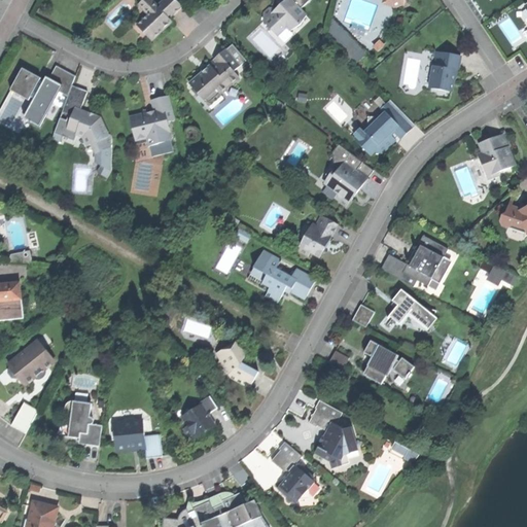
[(137,26),(151,40),(162,30),(172,21),(168,16),(160,8),(151,0),(143,0),(139,4),(148,13),(137,26)]
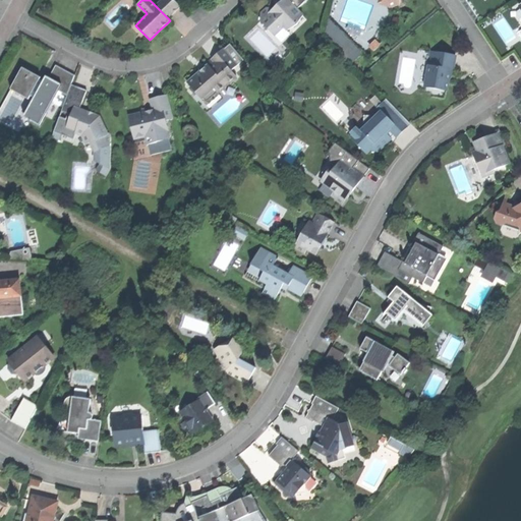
[(167,14),(169,16),(180,6),(173,0),(161,0),(158,4),(160,7),(167,14)]
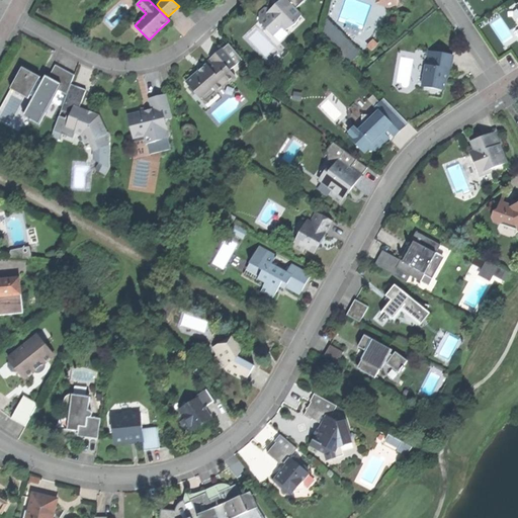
[(278,0),(278,7),(264,6),(258,12),(258,20),(272,34),(281,26),(284,29),(295,23),(300,14),(294,8),(304,0),(278,0)]
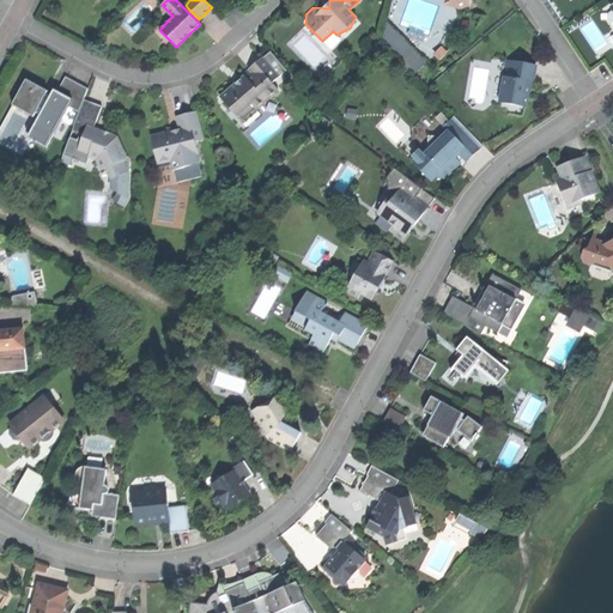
[(188,8),(186,10),(195,19),(196,17),(188,8)]
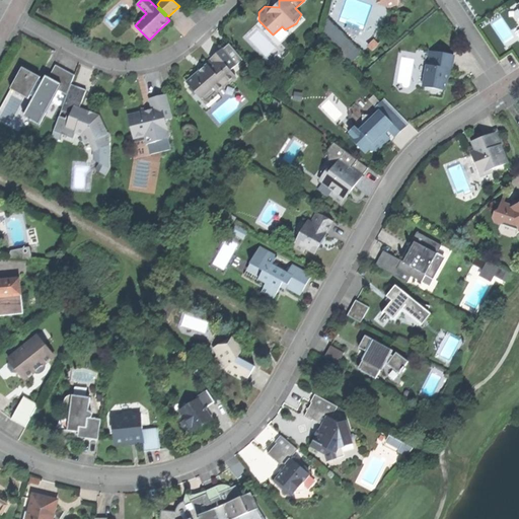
[(323,34),(344,56),(354,47),(327,19),(323,34)]
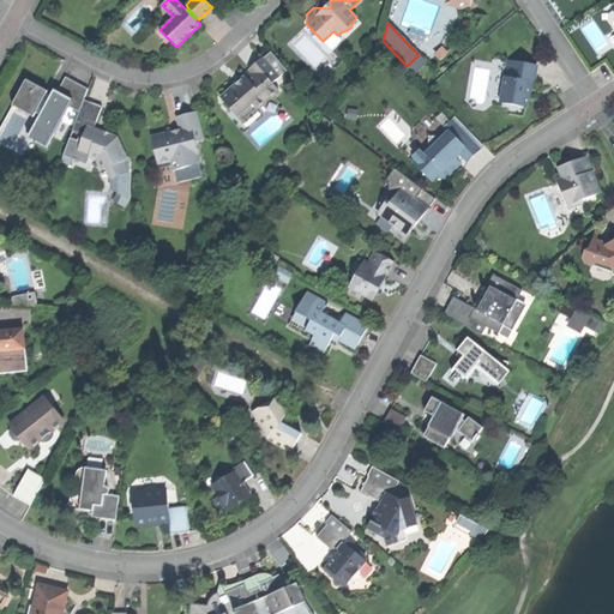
[(426,62),(419,55),(407,66),(415,74),(426,62)]
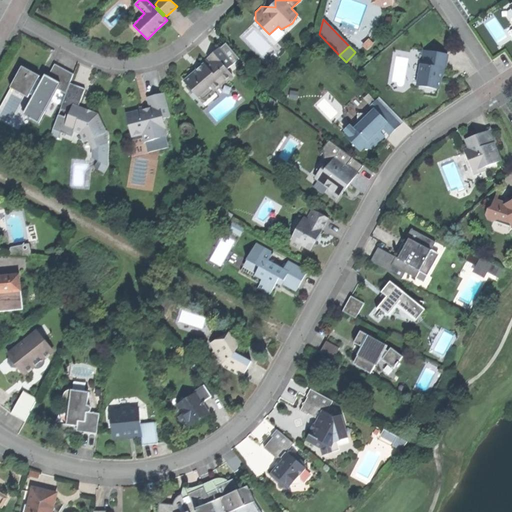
[(197,68),(183,80),(197,97),(209,86),(214,91),(232,75),(227,69),(233,64),(219,47),(202,61),(204,63),(197,68)]
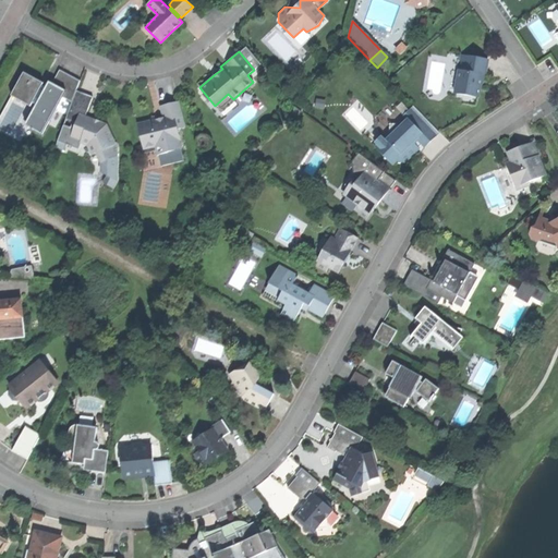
[(488,59),(461,55),(456,93),(478,97),(481,86),(482,79),(486,75),(488,59)]
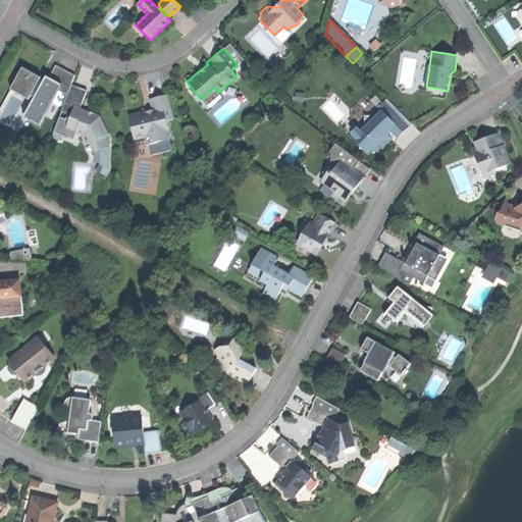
[(25,117),(39,124),(57,90),(66,95),(70,84),(74,75),(54,64),(45,82),(38,79),(39,76),(33,73),(20,66),(10,86),(36,99),(25,117)]
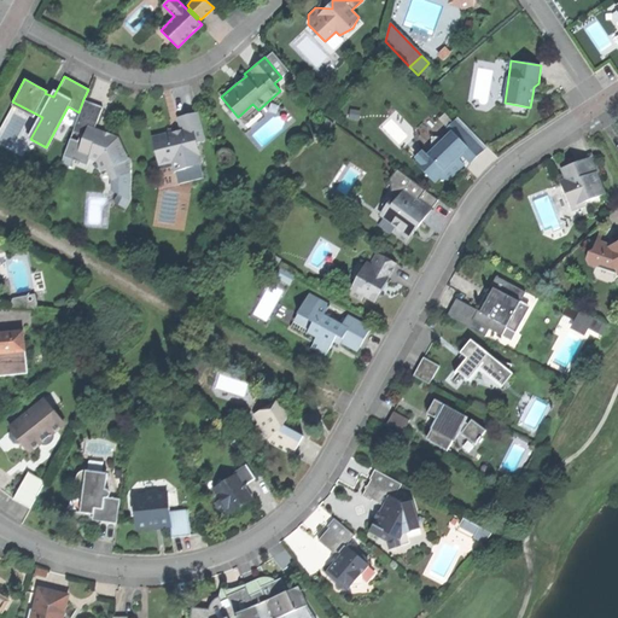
[(103,105),(83,99),(79,112),(73,130),(83,135),(87,126),(91,127),(93,121),(97,122),(103,105)]
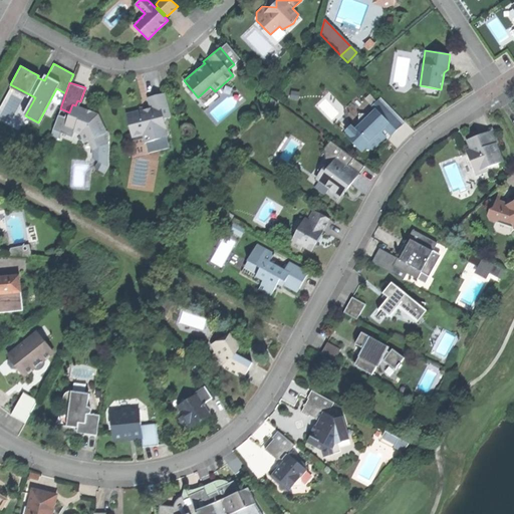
[(143,110),(126,114),(132,136),(144,133),(154,140),(166,137),(164,129),(165,127),(163,117),(169,116),(164,93),(148,97),(152,110),(148,111),(144,112),(143,110)]
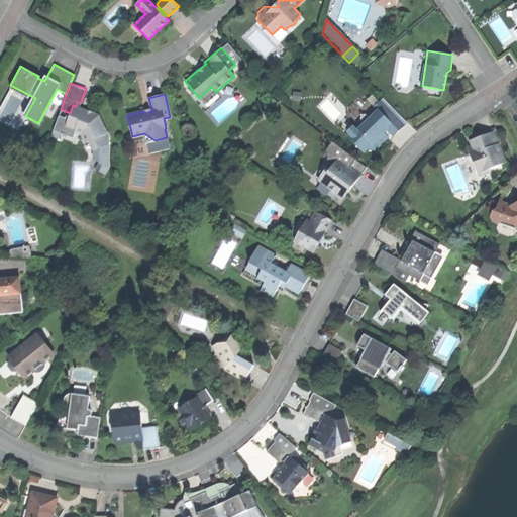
[(393,136),(407,123),(383,98),(380,101),(381,103),(375,109),(377,111),(373,114),(371,113),(369,115),(362,115),(362,122),(356,128),(352,128),(348,131),(349,134),(347,135),(363,151),(366,148),(375,151),(383,143),(388,138),(383,132),(386,129),(393,136)]
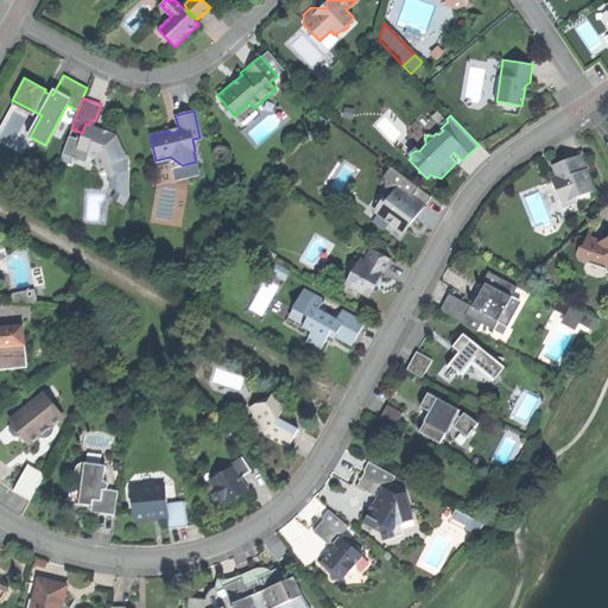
[(89,125),(86,124),(82,133),(77,147),(88,152),(87,154),(99,158),(102,166),(105,166),(109,176),(127,170),(128,159),(115,135),(105,131),(89,125)]
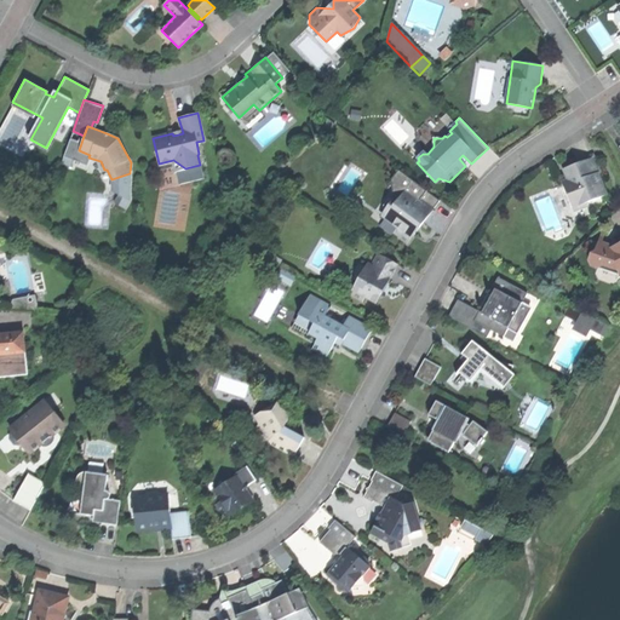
[(595,154),(578,161),(579,164),(573,166),(564,168),(569,179),(570,185),(566,187),(574,207),(608,195),(600,174),(602,173),(595,154)]
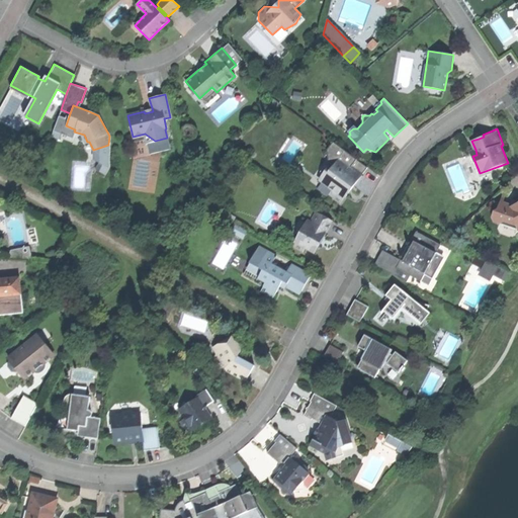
[(106,167),(108,145),(93,150),(92,159),(98,162),(106,167)]
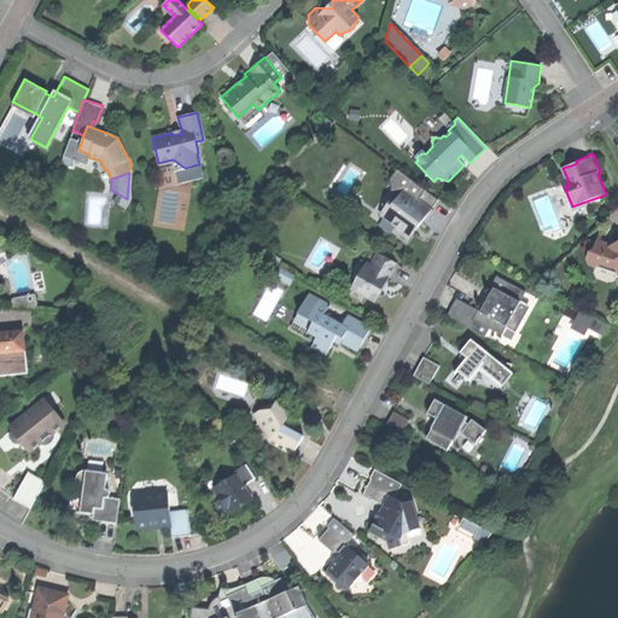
[(397,237),(406,244),(418,226),(432,208),(404,188),(398,197),(396,200),(394,199),(391,198),(386,199),(383,203),(382,208),(383,211),(386,214),(383,216),(396,227),(397,237)]
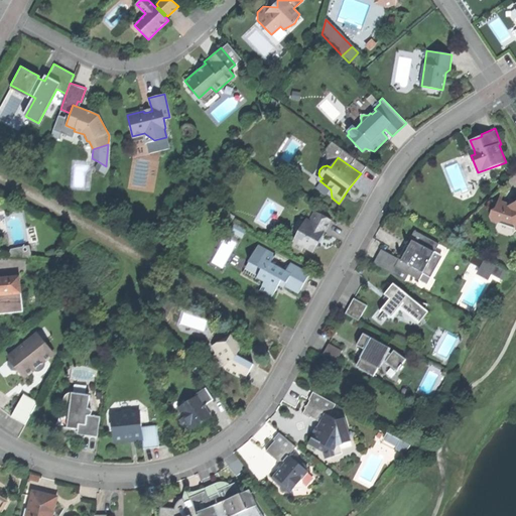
[(307,180),(332,198),(331,189),(319,180),(323,178),(319,176),(318,173),(319,169),(323,166),(327,165),(329,166),(331,167),(333,164),(325,158),(307,180)]
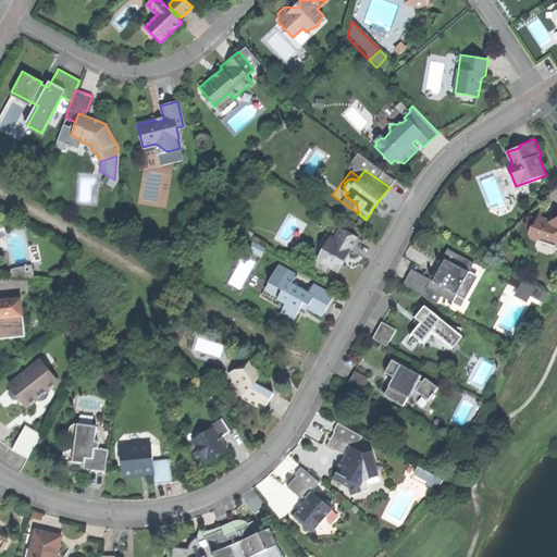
[(110,187),(114,180),(106,174),(101,182),(110,187)]
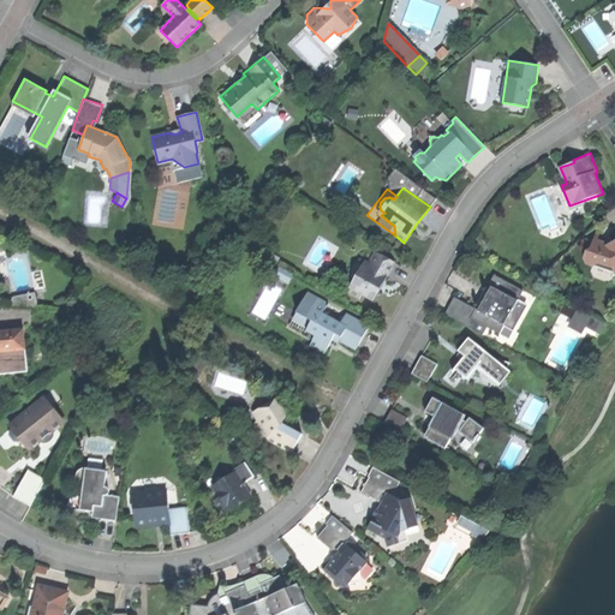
[(614,239),(611,242),(613,244),(608,246),(607,243),(592,239),(591,249),(585,252),(584,258),(585,263),(592,266),(597,263),(605,266),(610,263),(614,274),(614,273),(614,239)]
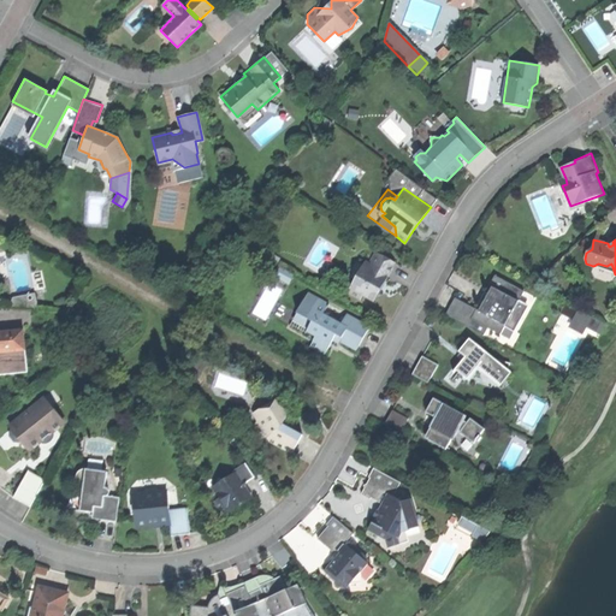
[(348,292),(359,298),(361,294),(373,301),(384,283),(395,264),(377,254),(369,265),(367,264),(366,267),(363,266),(348,292)]
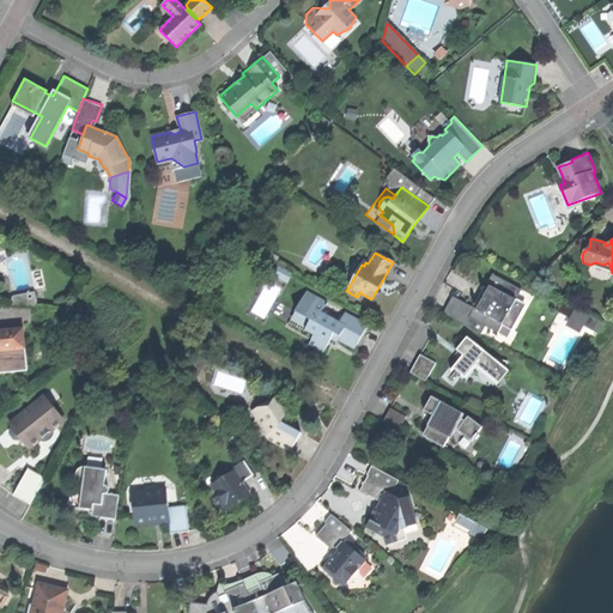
[(277,263),(271,274),(284,281),(290,271),(277,263)]
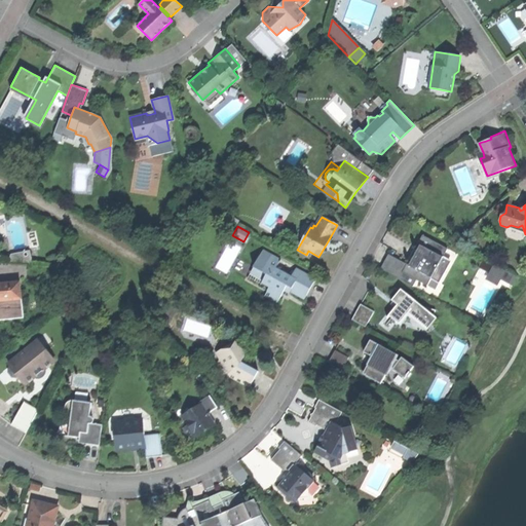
[(388,255),(380,269),(413,287),(416,280),(426,287),(430,280),(438,284),(449,262),(442,259),(447,250),(422,236),(417,246),(421,248),(417,256),(411,267),(388,255)]
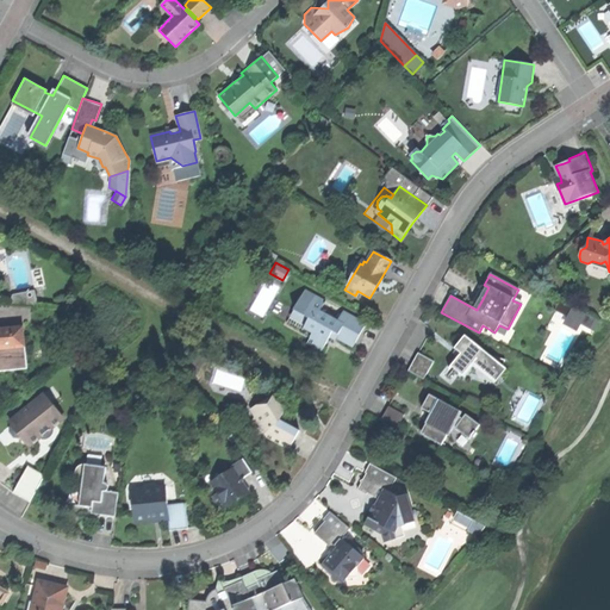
[(36,290),(13,292),(14,305),(37,303),(36,290)]
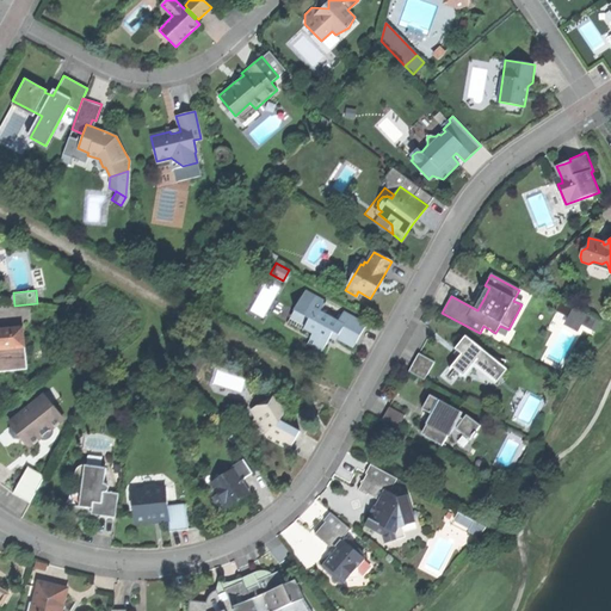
[(335,339),(352,349),(358,338),(366,325),(344,312),(338,321),(320,312),(326,301),(306,290),(294,310),(309,319),(303,329),(313,334),(307,345),(321,353),(333,332),(338,335),(335,339)]
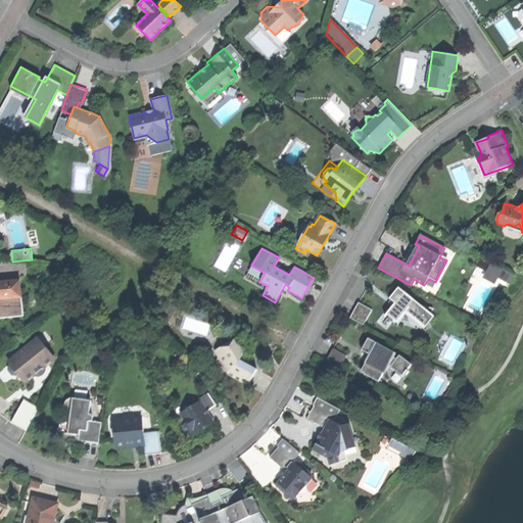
[(478,256),(473,267),(485,273),(488,268),(496,273),(494,278),(504,283),(509,273),(478,256)]
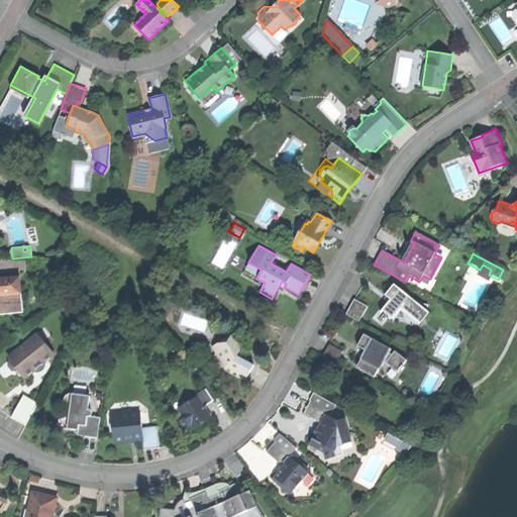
[(256,280),(256,279),(262,270),(248,263),(243,273),(256,280)]
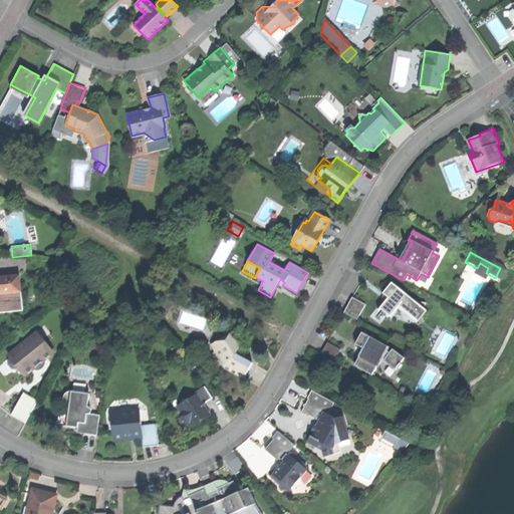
[(0,312),(22,310),(19,278),(0,279),(0,312)]
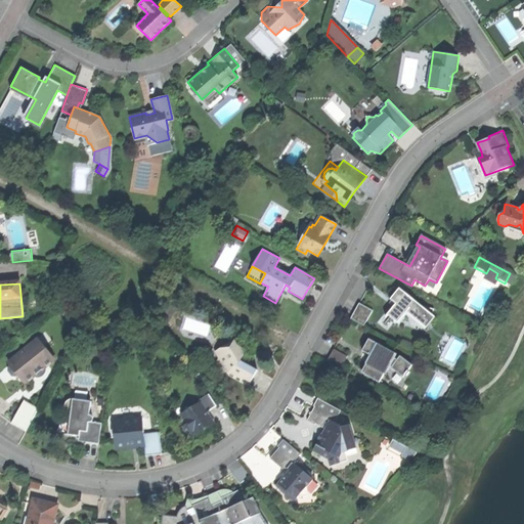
[(396,304),(387,314),(398,323),(404,315),(424,329),(432,318),(411,304),(412,300),(399,289),(393,295),(390,300),(396,304)]
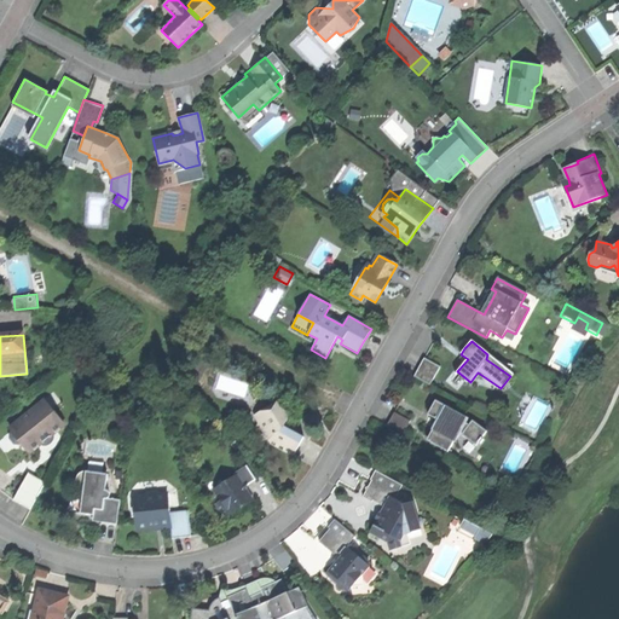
[(424,359),(415,377),(431,386),(440,368),(424,359)]
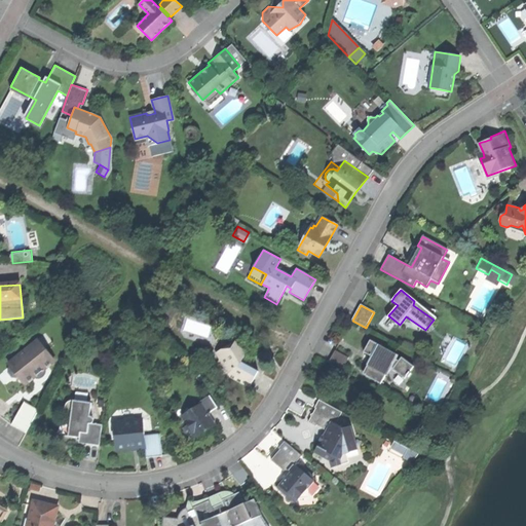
[(333,334),(333,343),(341,343),(341,334),(333,334)]
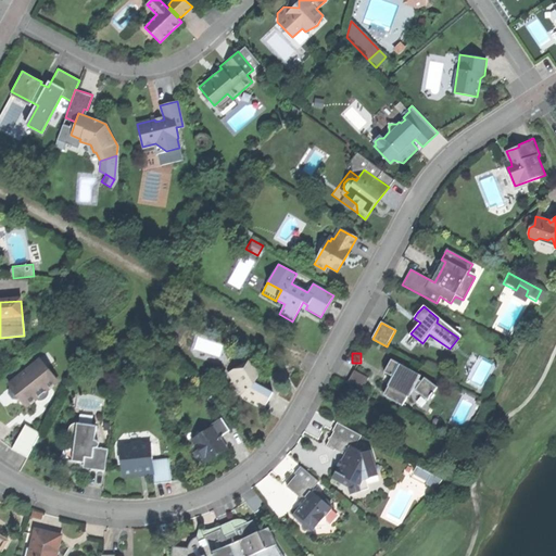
[(22,403),(25,407),(57,382),(39,359),(8,384),(11,388),(8,390),(8,394),(11,399),(16,400),(17,397),(22,403)]
